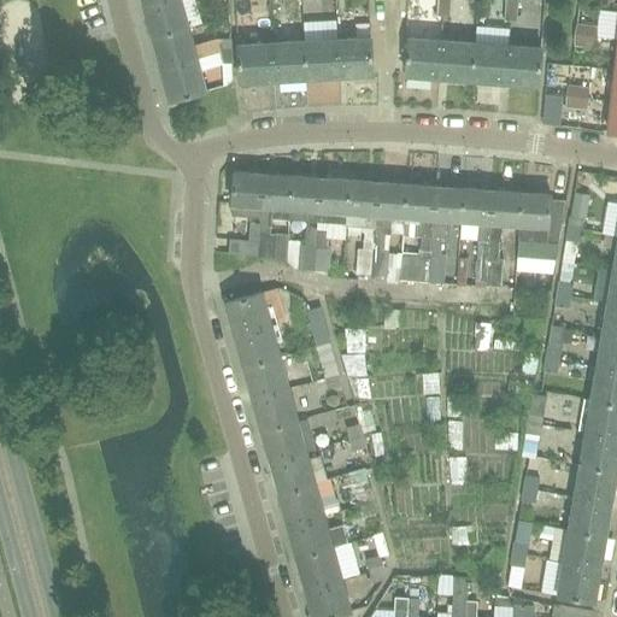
[(180,0),(169,0),(144,7),(152,39),(188,29),(180,0)]
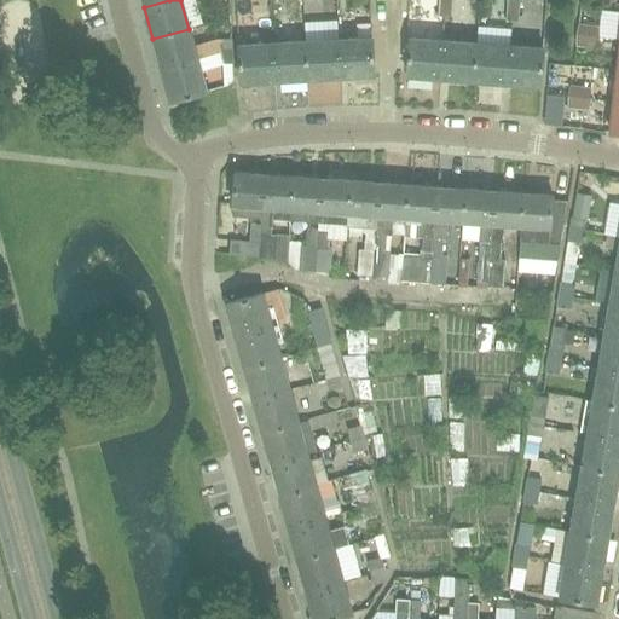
[(578,36),(599,39),(600,28),(579,25),(578,36)]
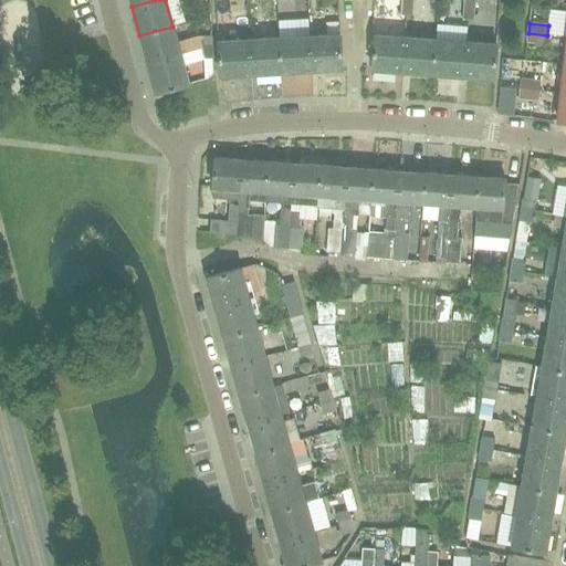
[(147,65),(180,56),(173,27),(139,35),(147,65)]
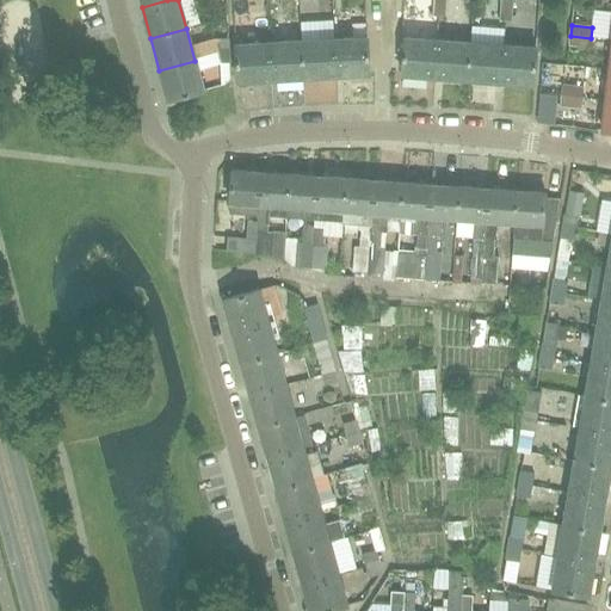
[(590,50),(591,38),(571,36),(568,47),(590,50)]
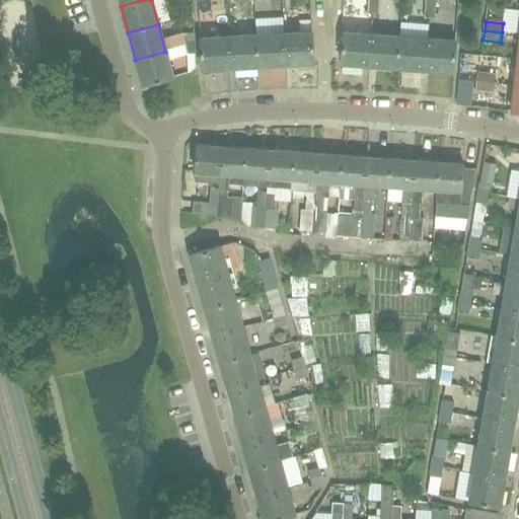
[(344,33),(341,64),(341,65),(369,67),(371,35),(344,33)]
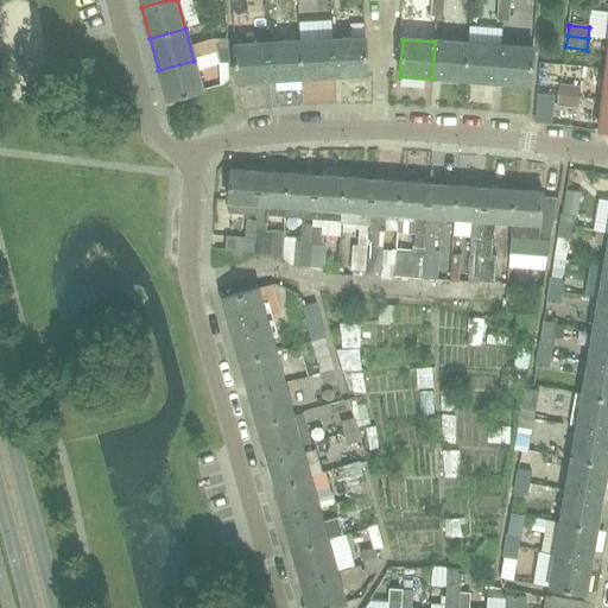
[(214,55),(228,51),(228,40),(214,40),(214,55)]
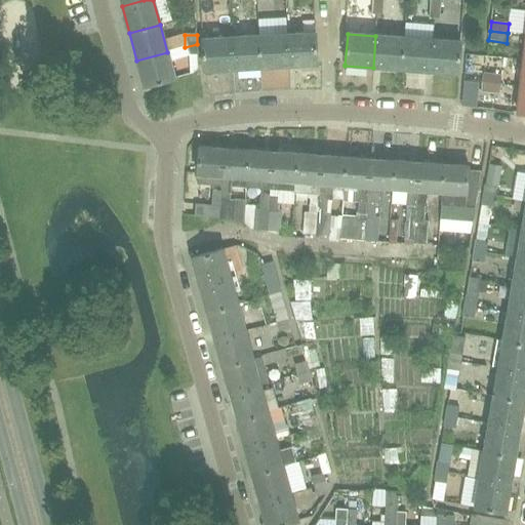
[(286,36),(287,68),(316,66),(314,35),(286,36)]
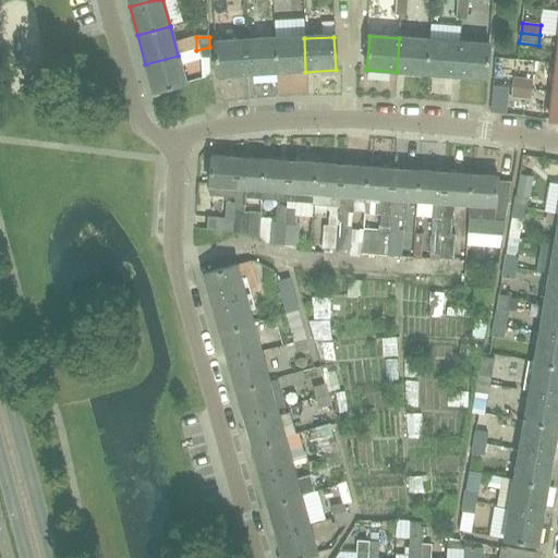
[(304,38),(295,39),(275,40),(276,73),(305,72),(304,38)]
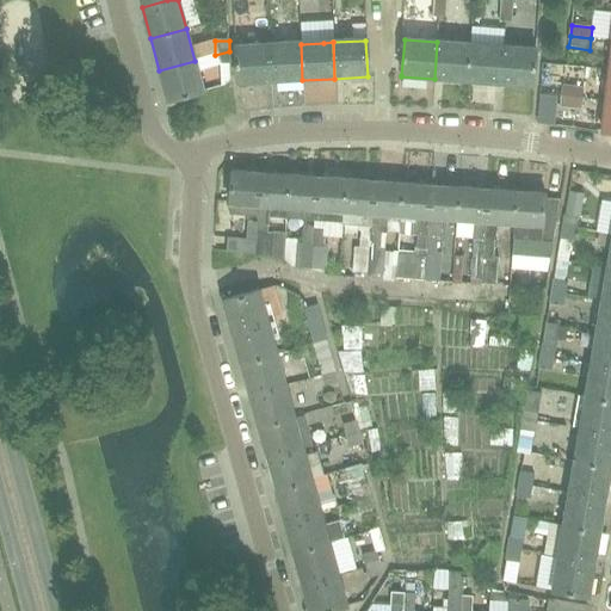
[(467,81),(470,44),(437,42),(434,79),(467,81)]
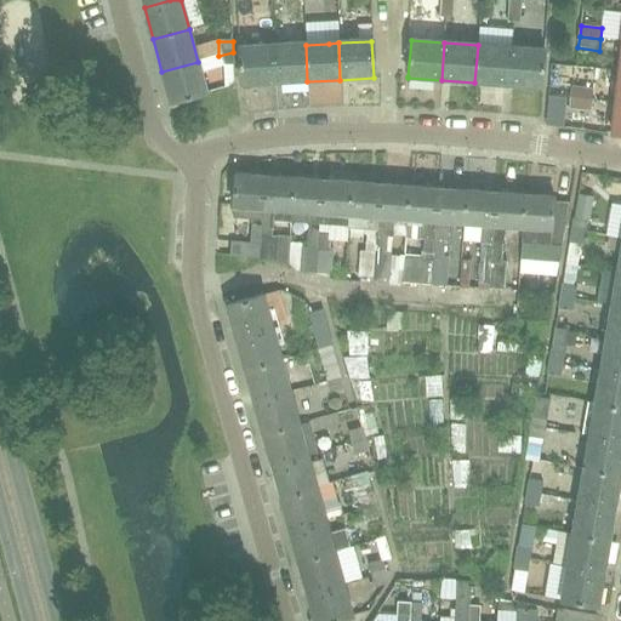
[(307,81),(306,45),(273,46),(274,84),(307,81)]
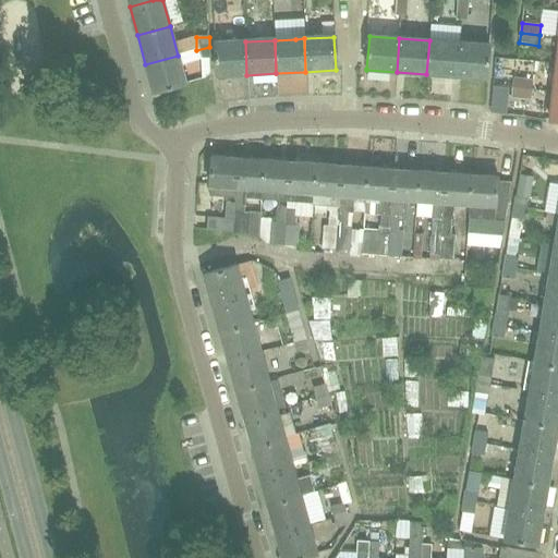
[(459,44),(429,40),(426,74),(457,76),(459,44)]
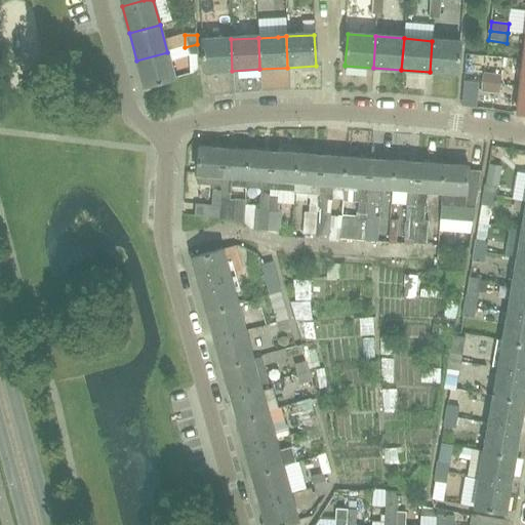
[(231,39),(202,41),(203,72),(232,71),(231,39)]
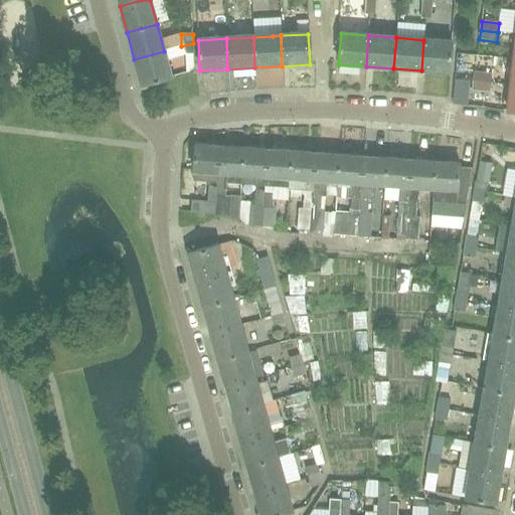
[(421,70),(449,72),(452,42),(423,40),(421,70)]
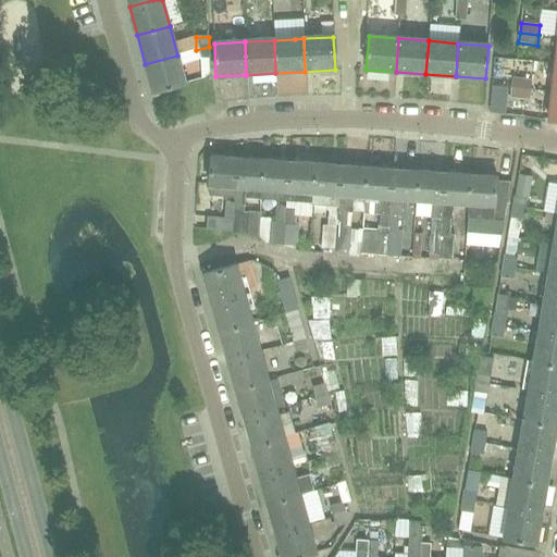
[(209,47),(196,50),(196,59),(209,59),(209,47)]
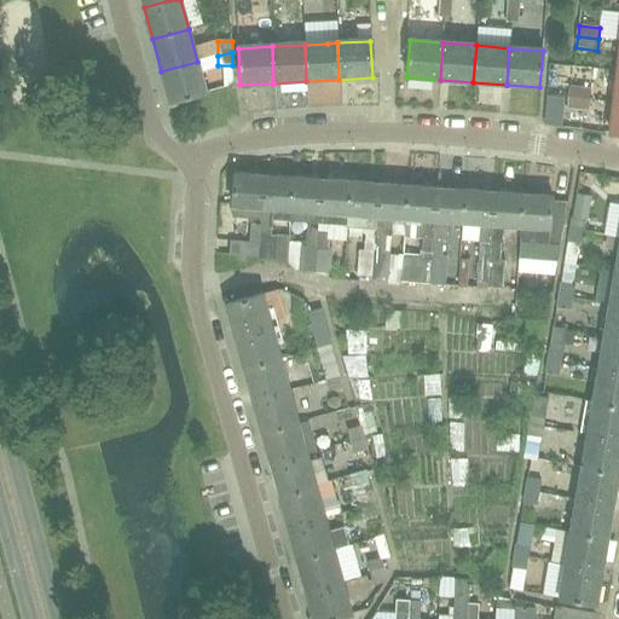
[(161,71),(169,103),(207,93),(197,62),(161,71)]
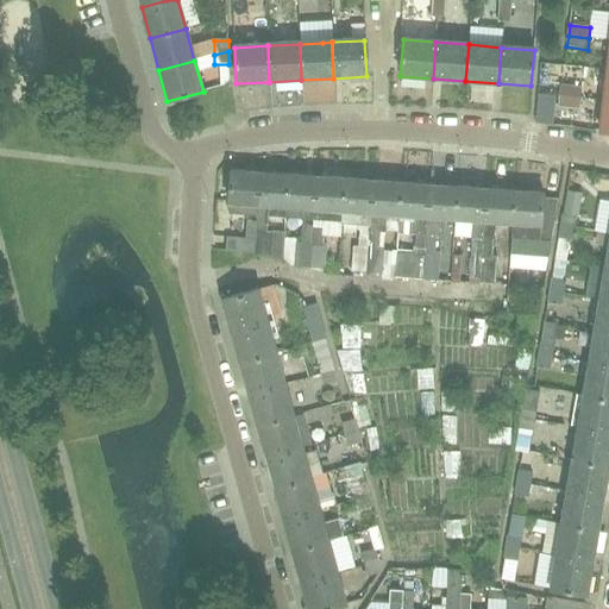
[(560,96),(581,99),(582,88),(562,86),(560,96)]
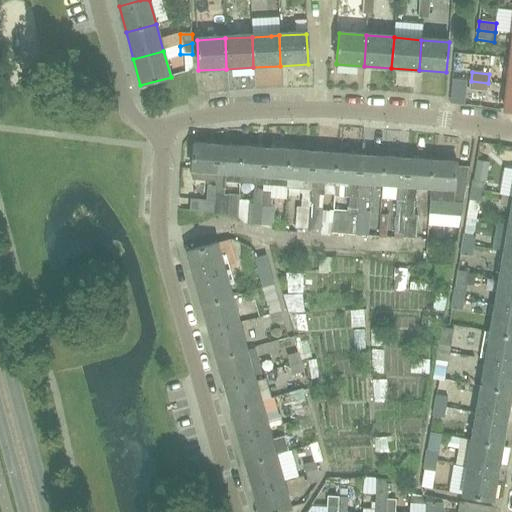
[(462,79),(454,79),(451,103),(459,103),(462,79)]
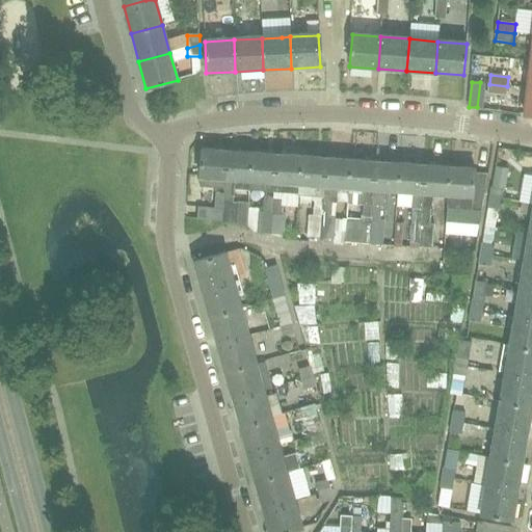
[(480,82),(477,107),(484,108),(486,82),(480,82)]
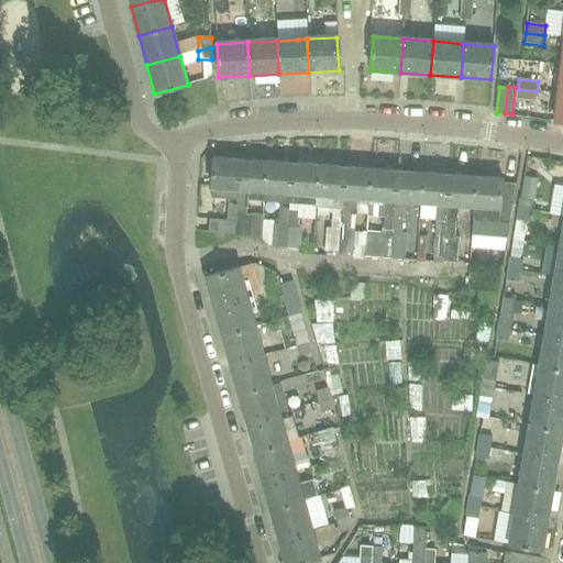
[(536,101),(537,91),(518,89),(517,99),(536,101)]
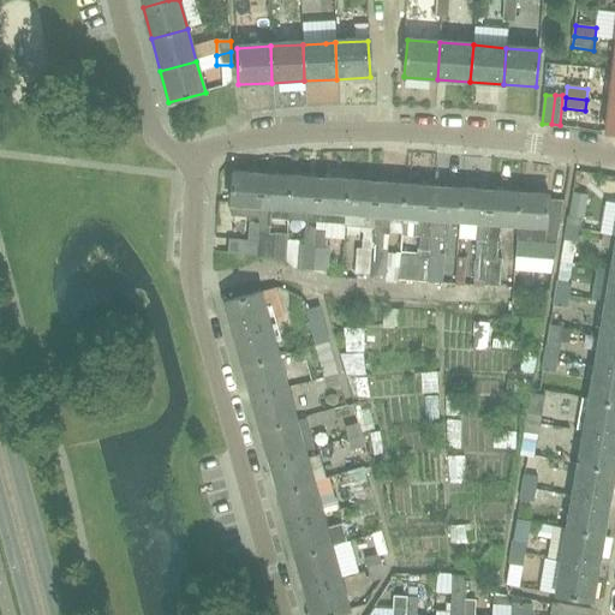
[(232,173),(230,206),(232,206),(231,216),(258,219),(262,175),(232,173)]
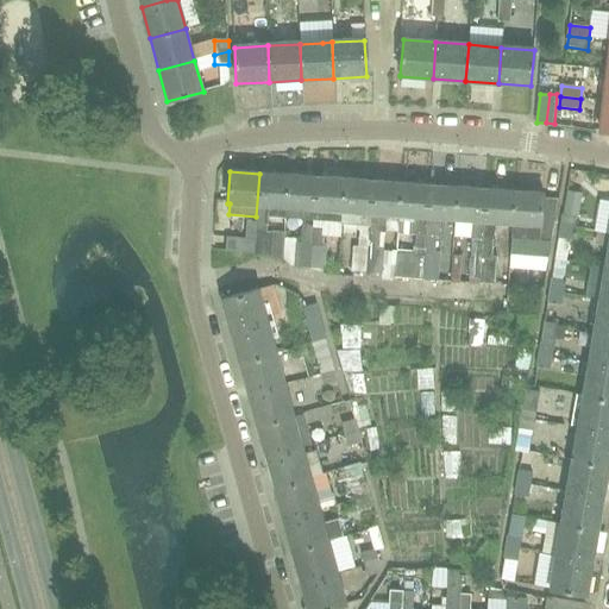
[(284,207),(287,175),(259,174),(256,217),(257,217),(258,206),(269,206),(269,217),(286,218),(287,207),(284,207)]
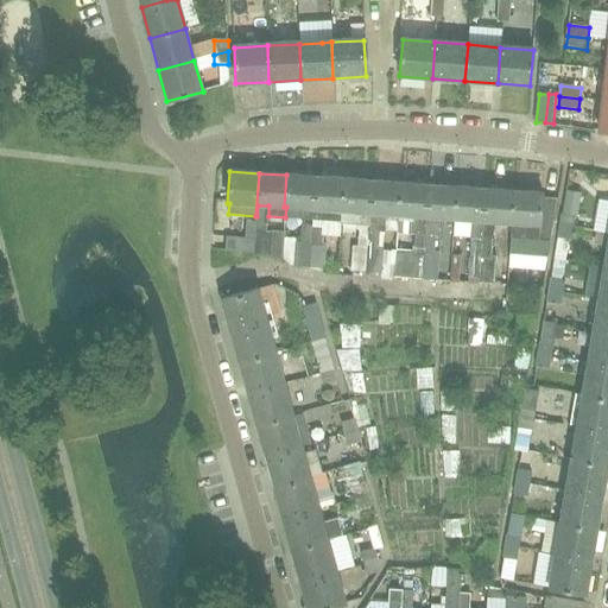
[(312,220),(315,177),(286,175),(284,207),(286,207),(285,217),(312,220)]
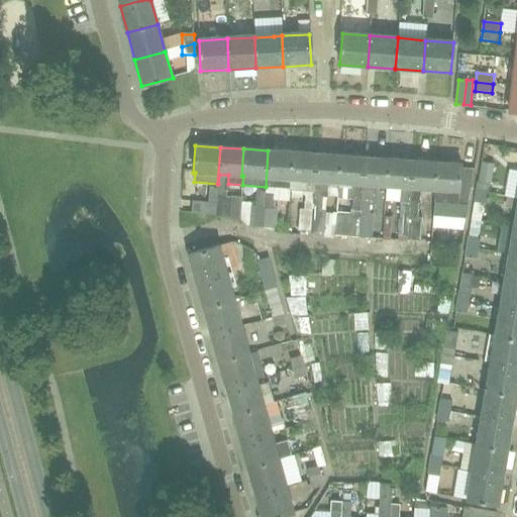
[(292,152),(268,150),(266,187),(290,188),(290,180),(292,152)]
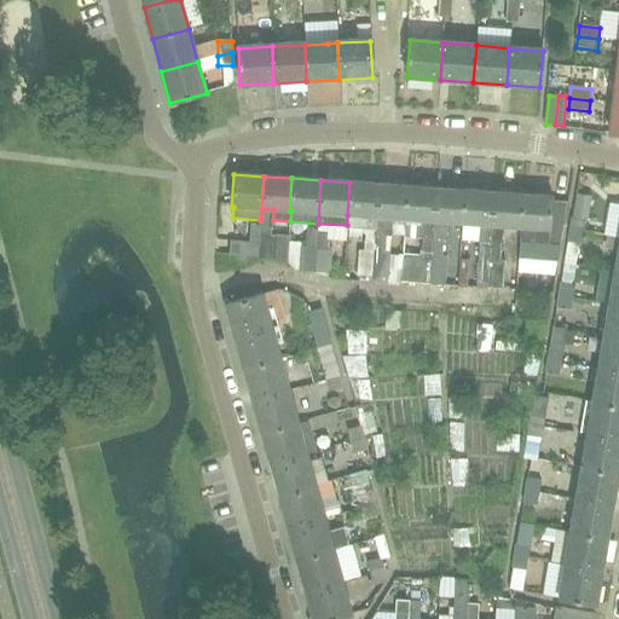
[(379,185),(350,183),(347,215),(347,225),(347,227),(375,230),(379,185)]
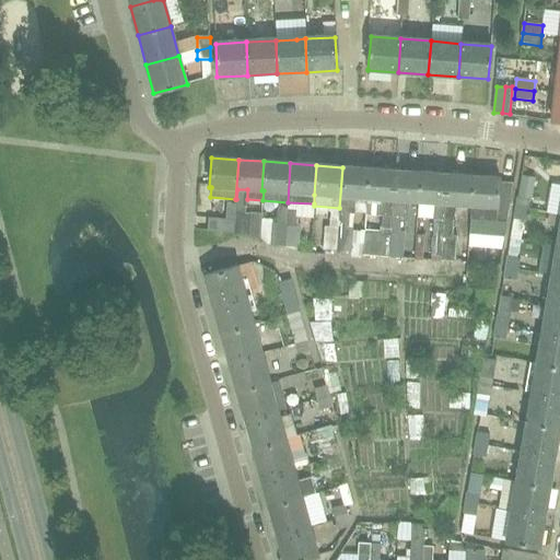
[(339,212),(337,252),(351,253),(353,230),(349,230),(349,214),(353,214),(354,197),(366,198),(369,168),(342,167),(339,208),(340,208),(340,212),(339,212)]
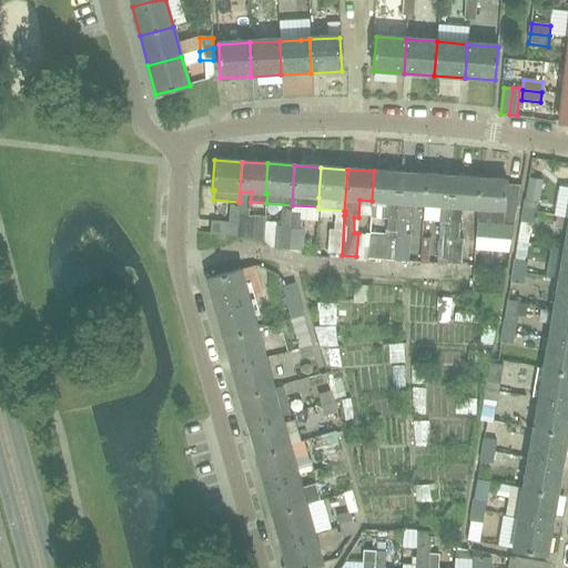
[(378,260),(394,261),(397,220),(398,203),(401,173),(374,171),(372,201),(371,217),(387,219),(386,235),(381,235),(378,260)]
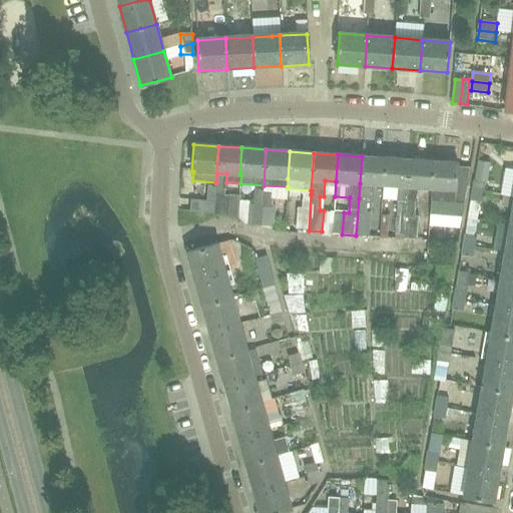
[(359,198),(356,235),(369,237),(371,213),(367,213),(367,199),(370,199),(371,184),(384,185),(386,158),(362,156),(360,183),(359,198)]
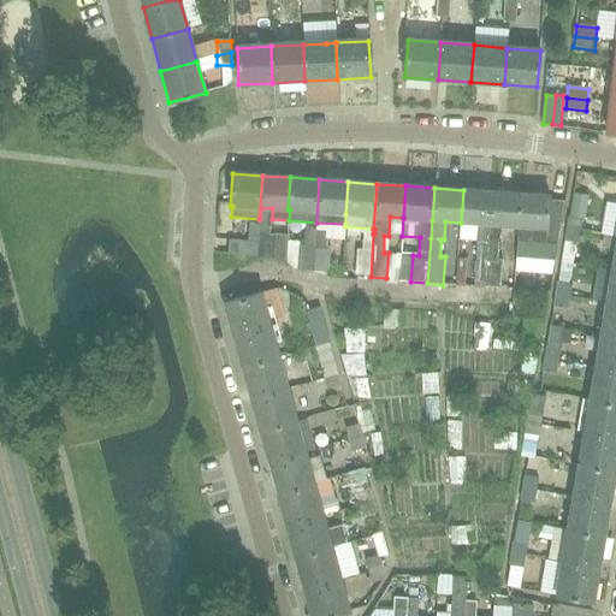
[(474,282),(485,283),(485,288),(489,241),(490,225),(492,193),(463,190),(461,223),(460,240),(477,241),(477,242),(474,282)]
